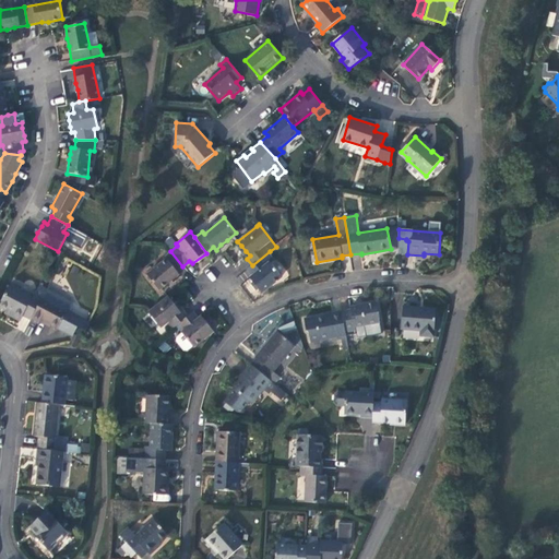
[(406,239),(399,238),(399,254),(407,254),(408,241),(406,240),(406,239)]
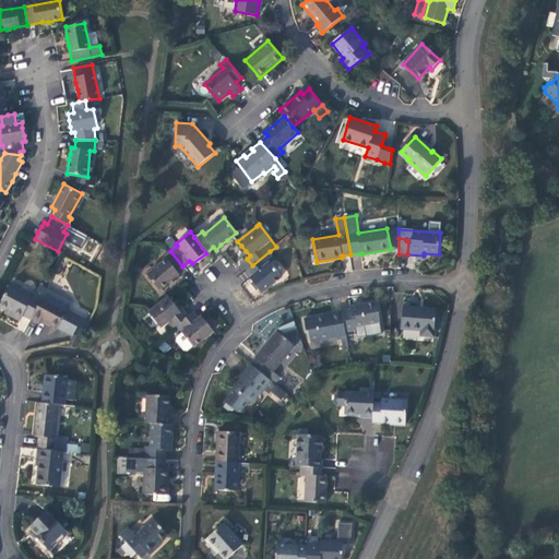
[(177,271),(182,266),(170,251),(165,256),(166,257),(147,274),(159,289),(169,282),(176,277),(179,273),(177,271)]
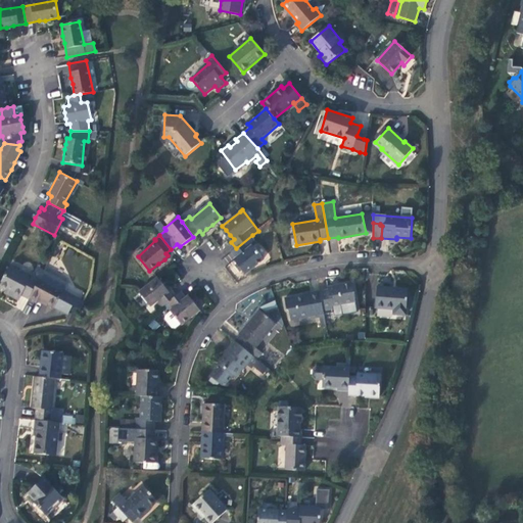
[(236,248),(232,251),(236,256),(233,259),(237,264),(242,270),(245,275),(264,259),(252,244),(256,241),(252,235),(236,248)]
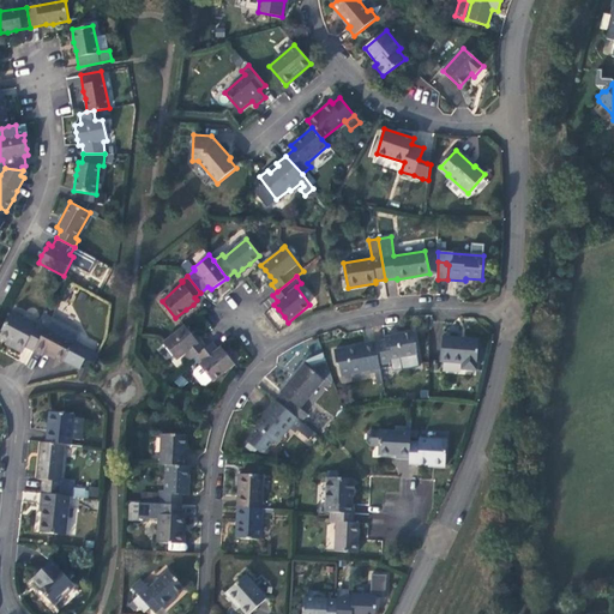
[(26,345),(35,349),(52,317),(43,313),(37,325),(11,312),(0,331),(0,335),(16,343),(13,348),(23,353),(26,345)]
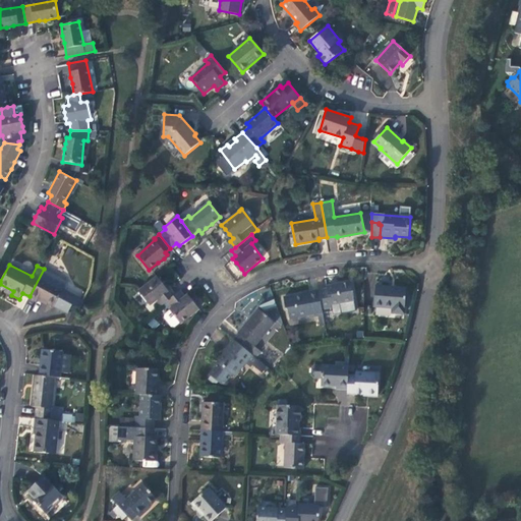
[(30,296),(29,297),(37,301),(39,298),(68,313),(69,311),(72,305),(80,309),(85,300),(63,289),(67,281),(44,269),(30,296)]
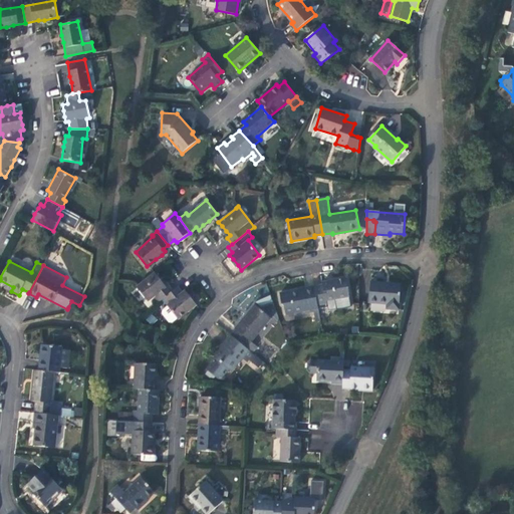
[(158,276),(155,272),(136,287),(148,301),(152,306),(160,301),(165,297),(173,290),(169,284),(167,286),(164,283),(158,276)]
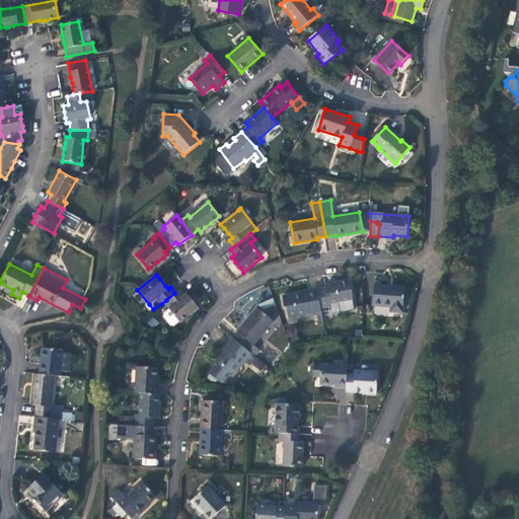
[(326,287),(317,289),(321,308),(330,306),(329,303),(353,298),(349,281),(325,286),(326,287)]
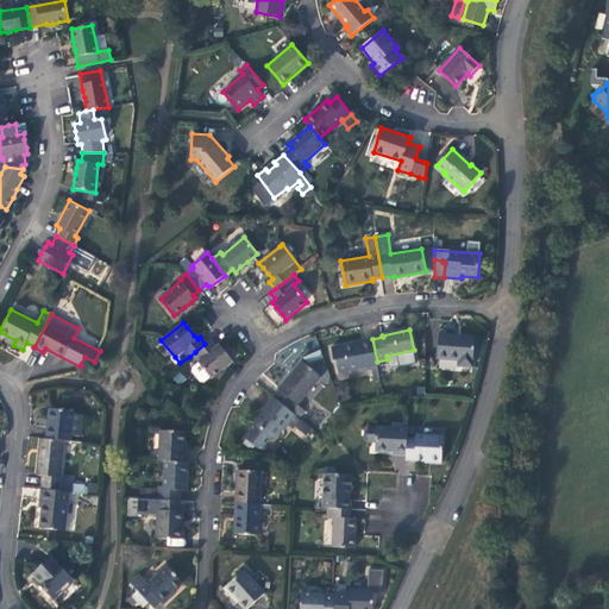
[(475,337),(439,334),(438,358),(458,360),(458,365),(472,366),(475,337)]
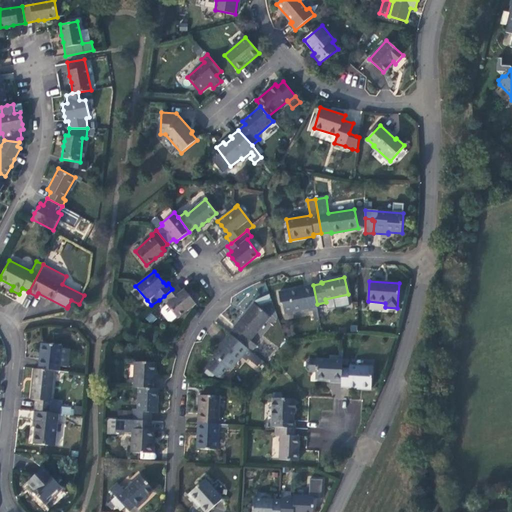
[(182,291),(178,285),(172,289),(164,296),(168,301),(166,304),(177,318),(196,303),(192,299),(188,293),(185,289),(182,291)]
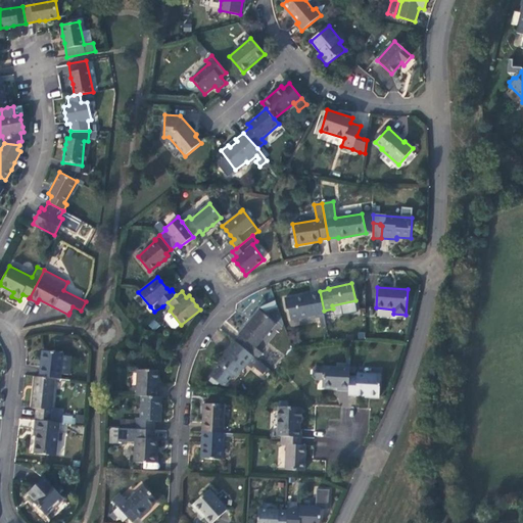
[(321,326),(326,325),(324,311),(320,291),(311,293),(311,294),(295,297),(284,299),(286,311),(289,312),(291,321),(299,319),(319,315),(321,326)]
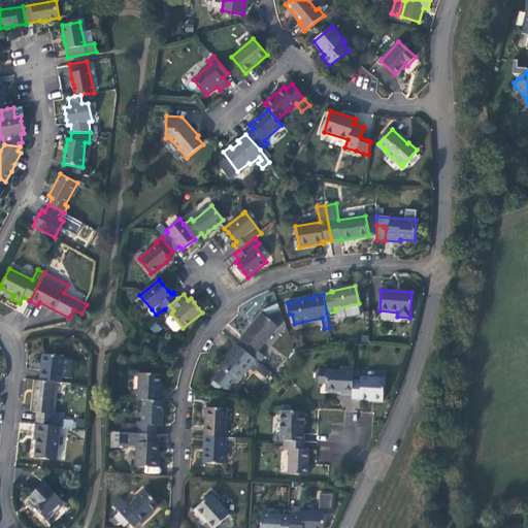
[(242,339),(237,344),(256,358),(259,362),(264,356),(258,352),(278,327),(262,314),(241,338),(242,339)]
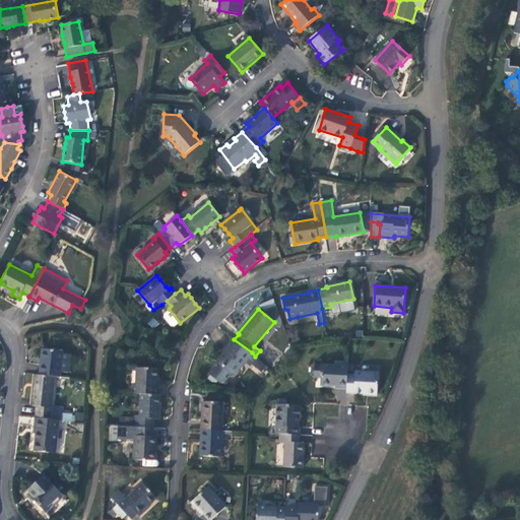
[(68,313),(65,319),(71,322),(75,314),(69,311),(68,313)]
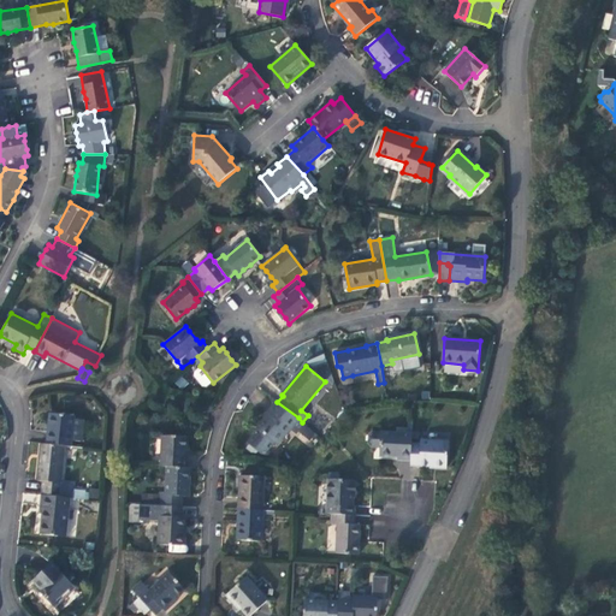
[(298,418),(277,402),(264,418),(266,419),(259,428),(247,442),(249,444),(247,448),(253,452),(255,452),(258,450),(260,448),(264,450),(267,451),(276,443),(277,443),(290,428),(298,418)]
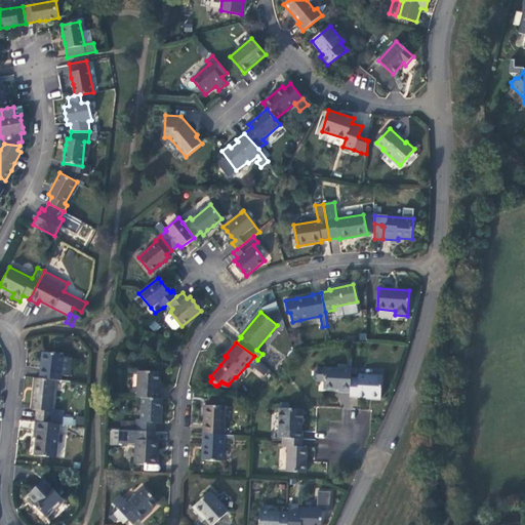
[(43,352),(40,377),(56,379),(61,380),(64,354),(43,352)]
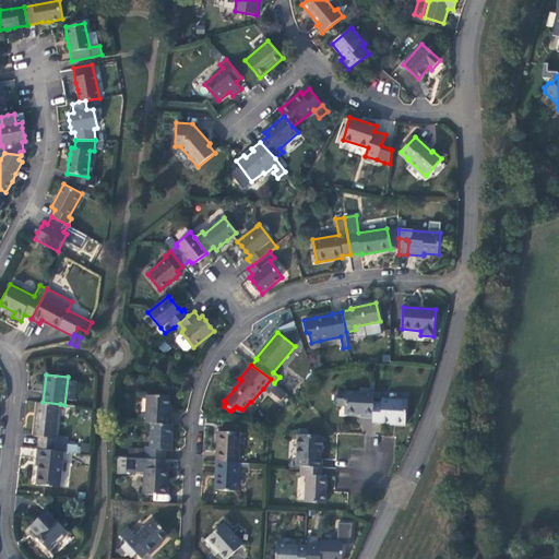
[(269,393),(270,391),(276,384),(274,383),(271,379),(263,389),(269,393)]
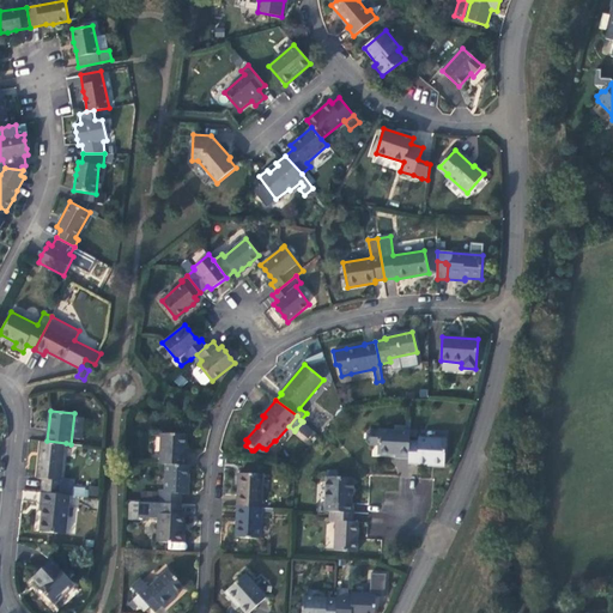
[(307,437),(314,430),(303,422),(296,429),(307,437)]
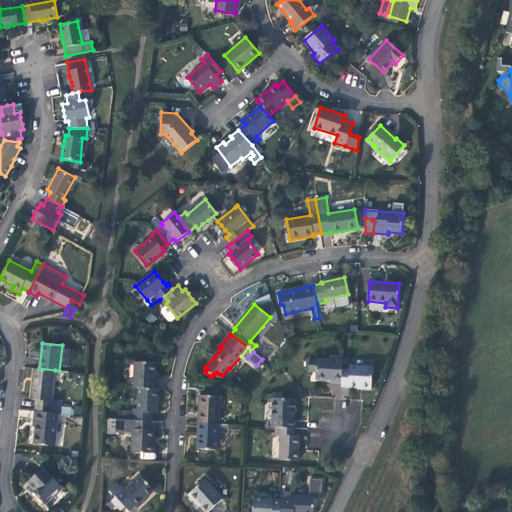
[(342,360),(338,359),(310,358),(306,362),(306,369),(309,372),(316,372),(315,378),(329,379),(330,382),(341,382),(342,369),(342,360)]
